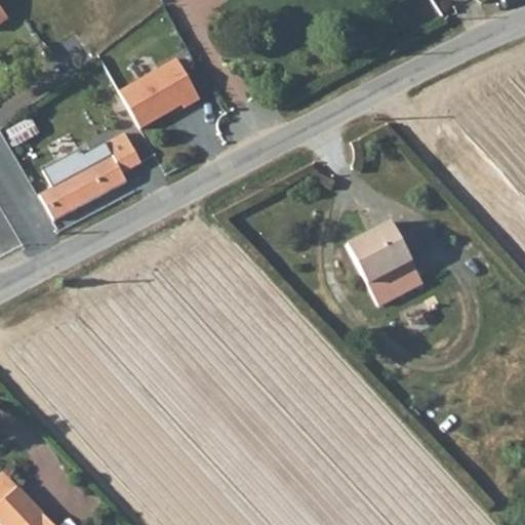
[(0,5),(0,27),(10,21),(0,5)]
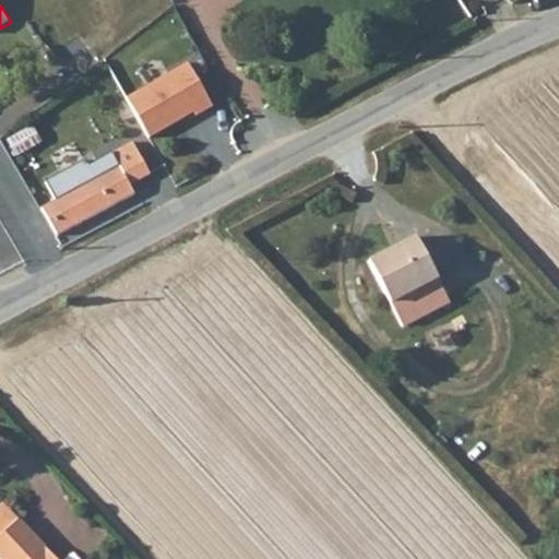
[(188,63),(127,98),(149,138),(193,113),(195,116),(212,107),(188,63)]
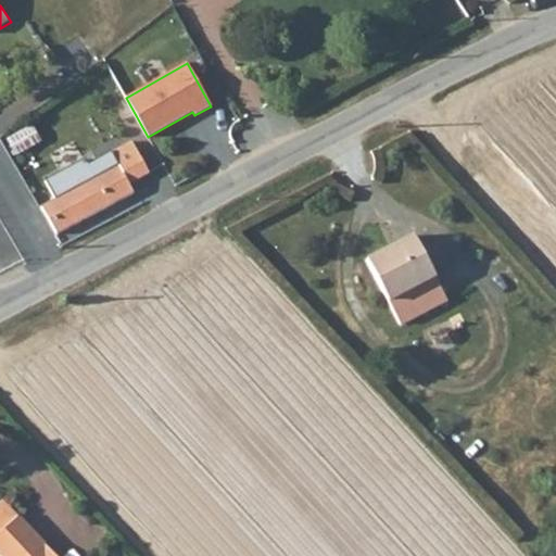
[(87,155),(47,177),(55,194),(48,198),(63,228),(134,192),(128,182),(149,172),(131,139),(90,162),(87,155)]
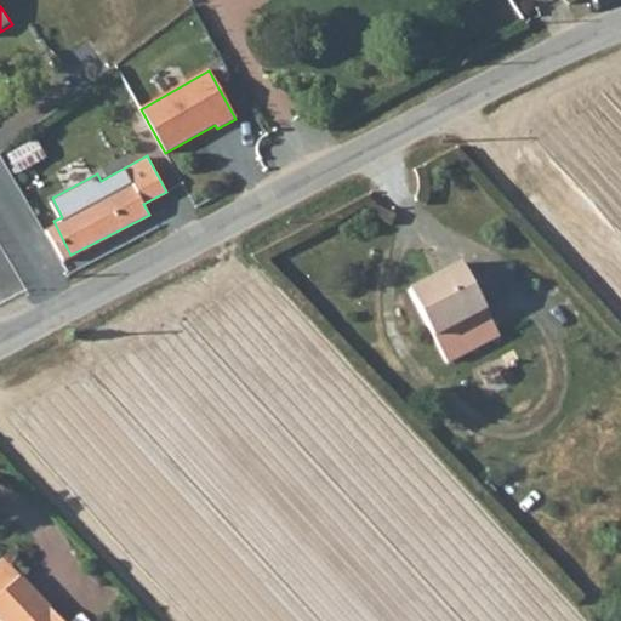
[(457,257),(405,286),(444,357),(496,328),(457,257)]
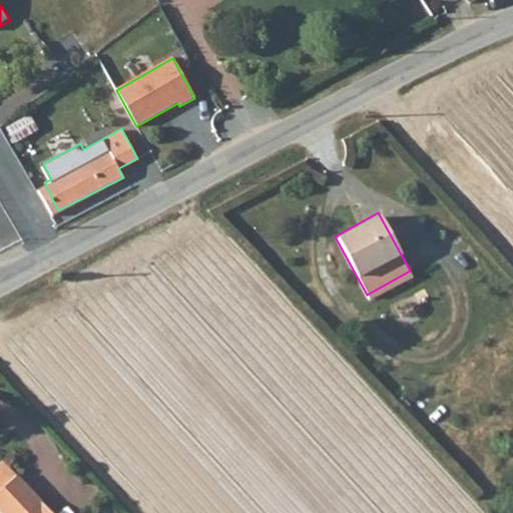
[(0,486),(12,476),(0,462),(0,486)]
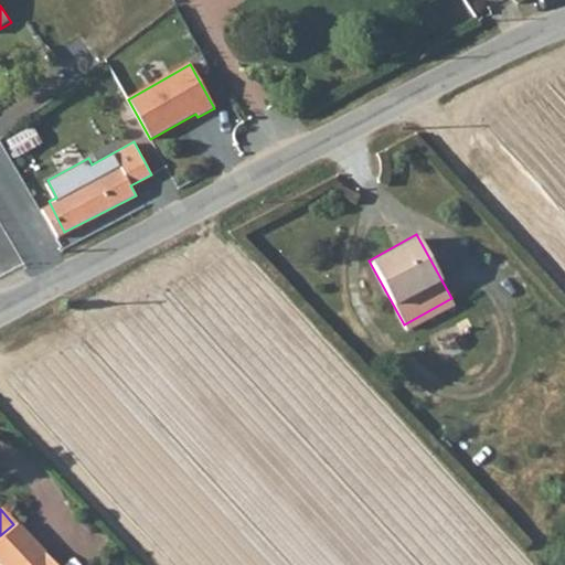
[(0,535),(0,564),(48,564),(13,524),(0,535)]
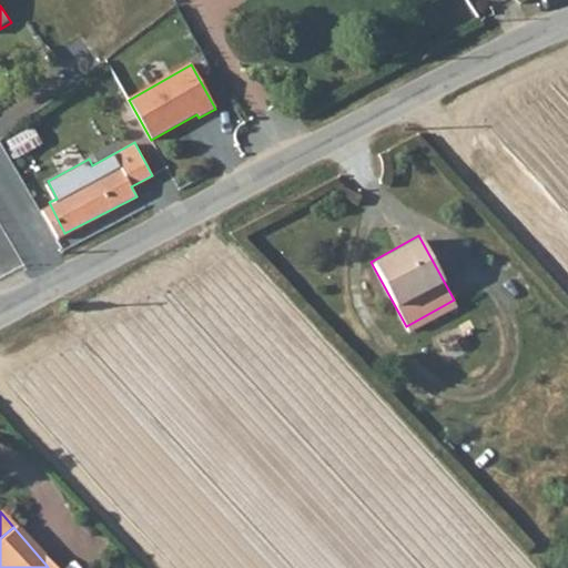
All buildings are outlined.
